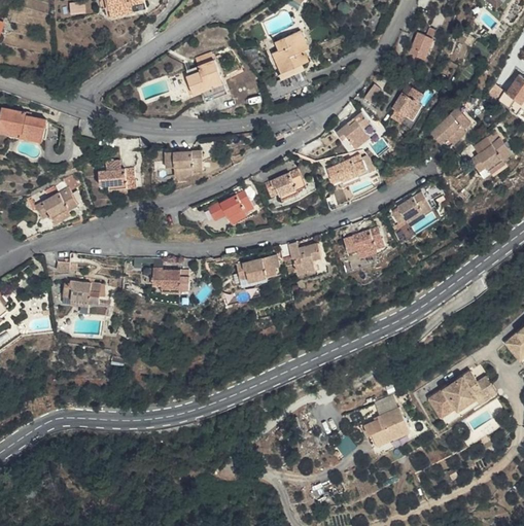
[(106,0),(110,16),(133,10),(131,3),(143,0),(106,0)]
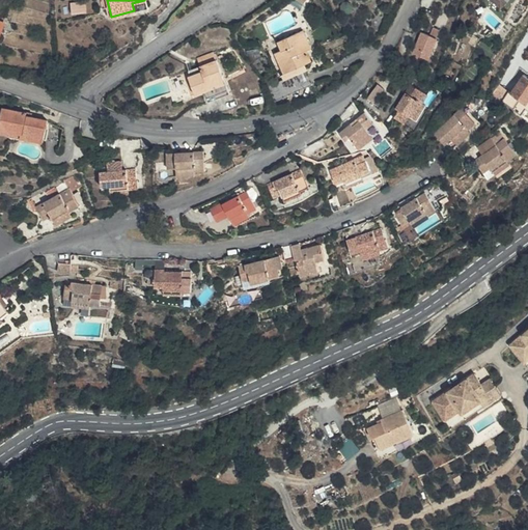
[(84,2),(70,4),(71,15),(85,12),(84,2)]
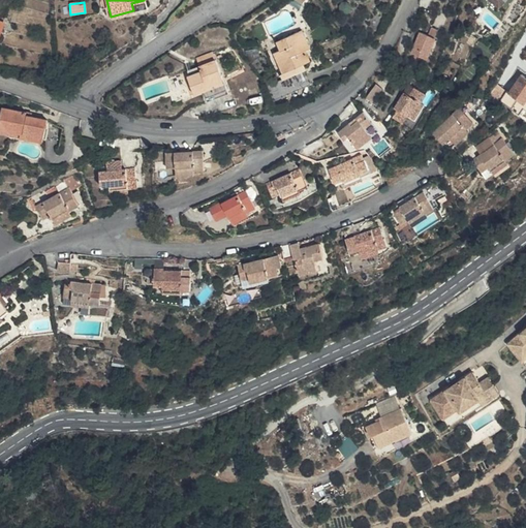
[(314,16),(308,7),(305,13),(309,19),(314,16)]
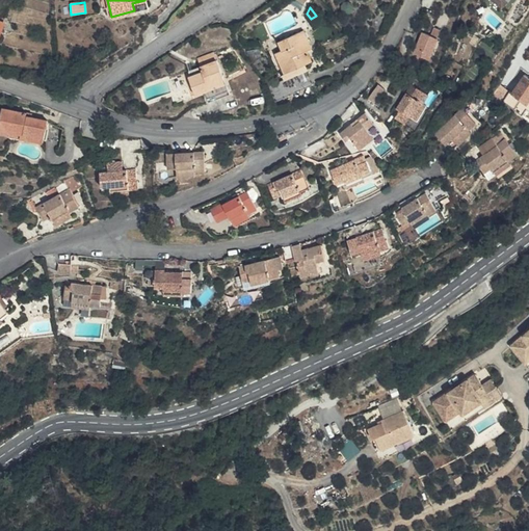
[(274,53),(285,75),(309,64),(303,54),(313,50),(303,30),(280,41),(284,49),(274,53)]
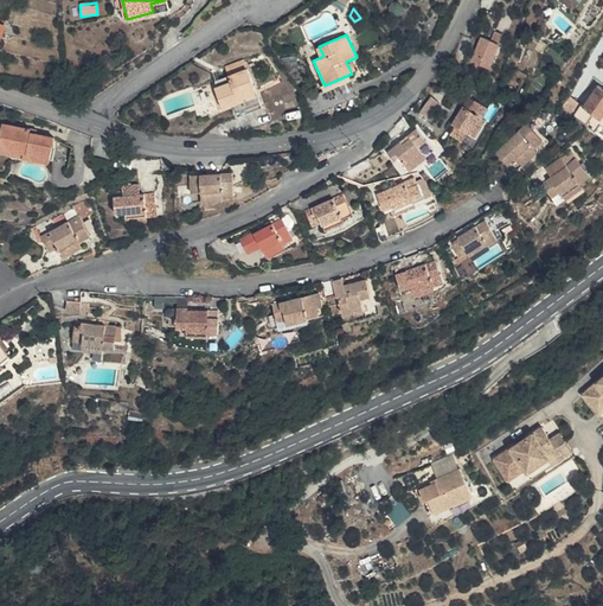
[(479,37),(469,61),(488,68),(498,44),(479,37)]
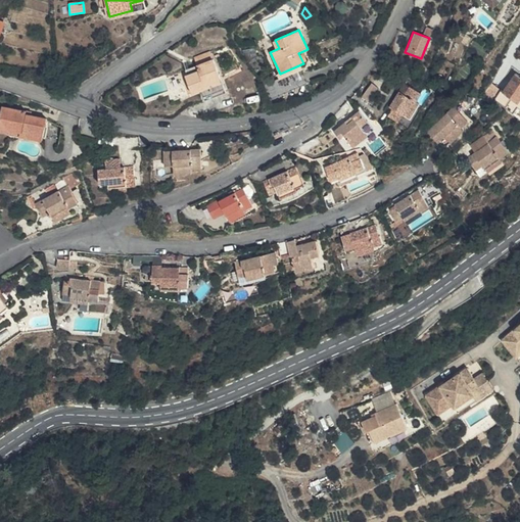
[(184,69),(193,94),(201,91),(203,94),(223,87),(211,59),(184,69)]
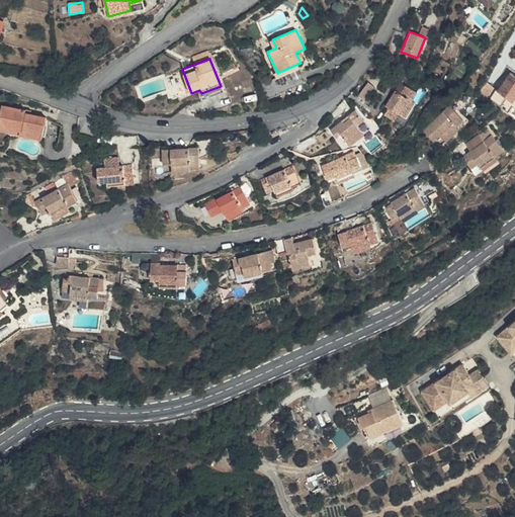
[(514,77),(509,73),(497,91),(512,101),(514,96),(514,77)]
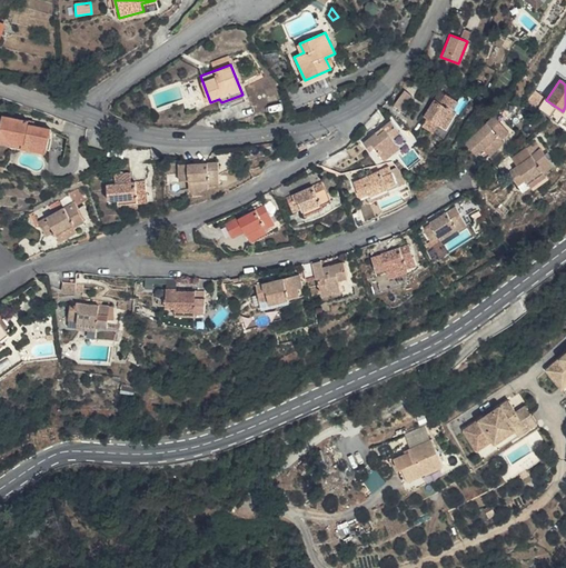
[(438,91),(424,116),(427,118),(423,125),(433,131),(437,123),(445,128),(453,115),(449,111),(455,101),(438,91)]
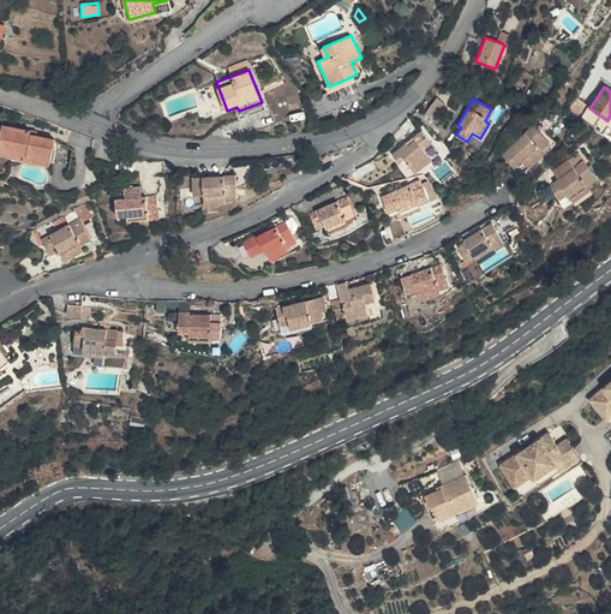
[(264,108),(262,102),(239,111),(241,118),(264,108)]
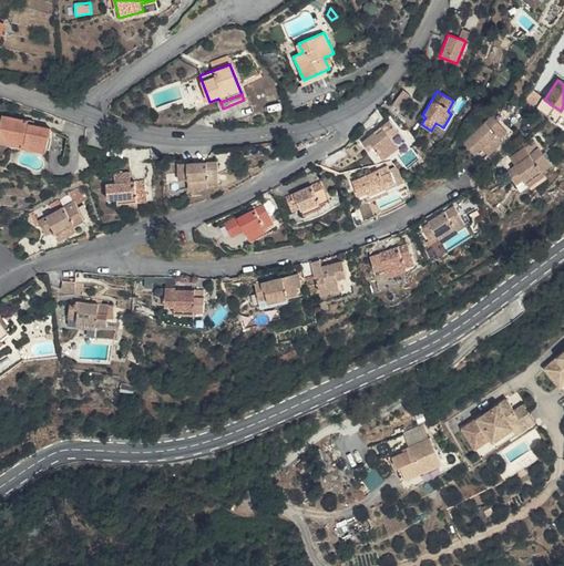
[(395,121),(402,124),(410,109),(402,105),(395,121)]
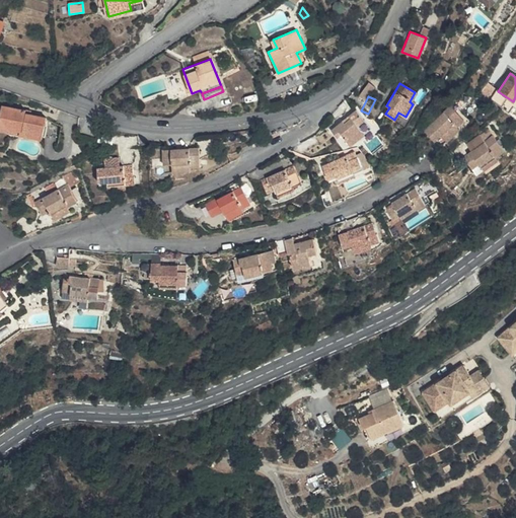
[(22,109),(1,105),(0,111),(0,127),(18,131),(17,135),(41,139),(44,118),(22,114),(22,109)]
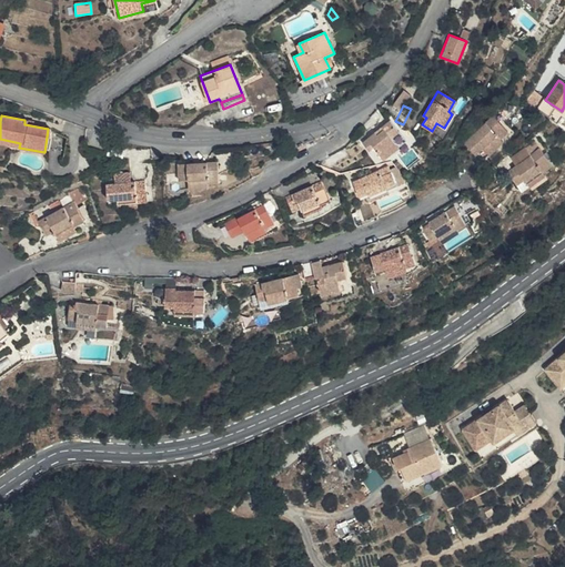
[(363,143),(370,150),(373,147),(383,159),(404,143),(387,122),(381,128),(384,131),(376,137),(375,134),(363,143)]
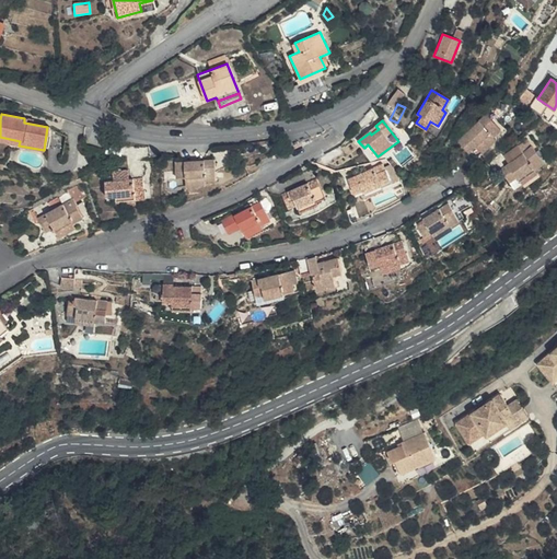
[(477,127),(471,132),(476,139),(461,151),(477,171),(506,147),(490,127),(483,134),(477,127)]
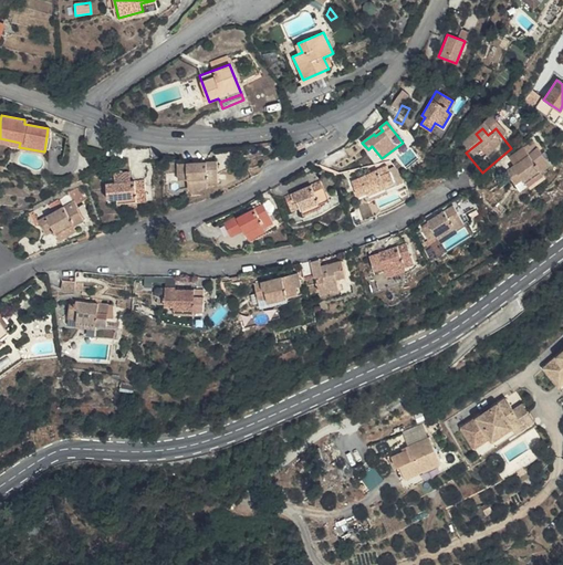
[(292,144),(283,147),(287,153),(294,149),(292,144)]
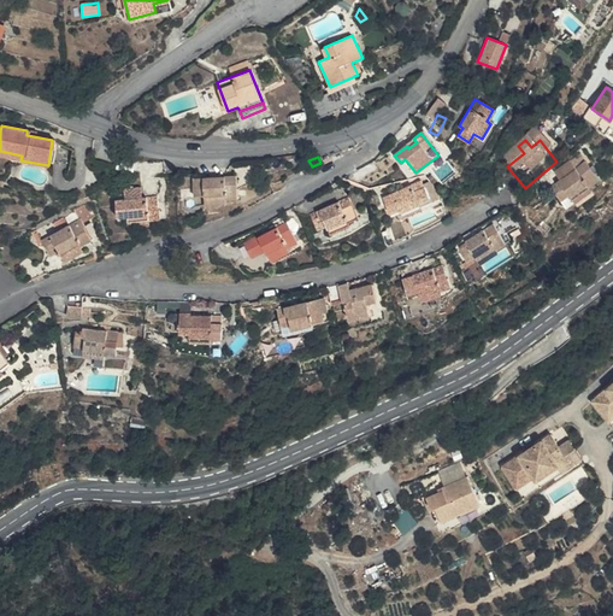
[(585,172),(577,179),(572,172),(556,185),(561,192),(550,199),(563,215),(571,207),(576,215),(593,201),(589,197),(599,189),(585,172)]
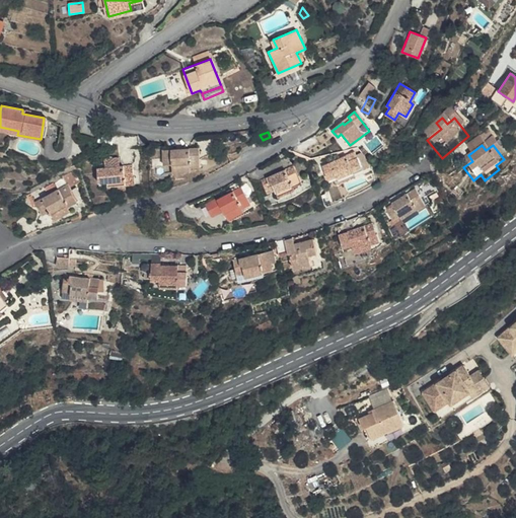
[(160,151),(161,165),(170,165),(171,172),(189,170),(189,167),(198,166),(196,148),(160,151)]
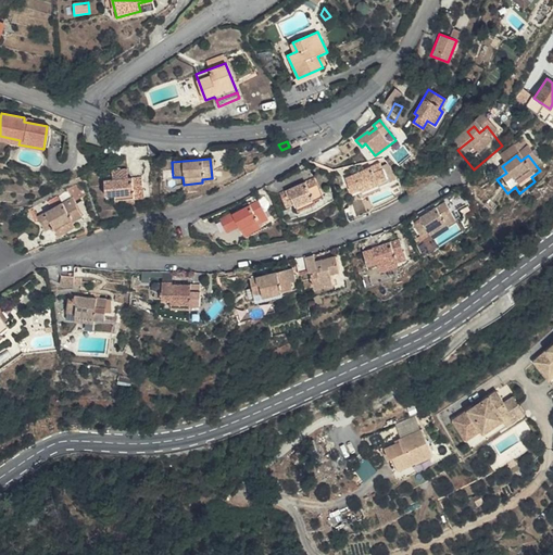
[(343,176),(350,191),(359,187),(362,197),(377,190),(375,185),(385,181),(378,163),(343,176)]
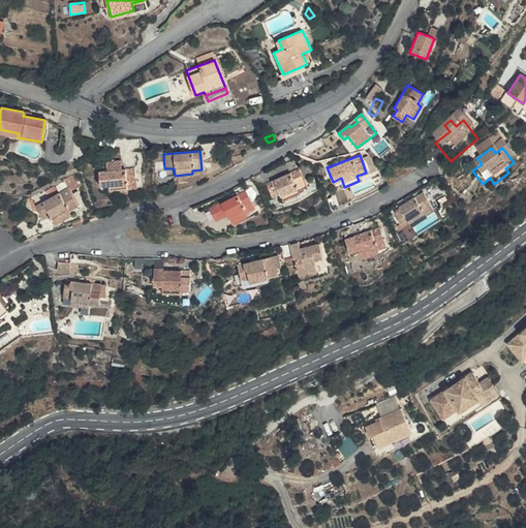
[(104,161),(105,173),(97,173),(98,187),(106,186),(107,196),(126,194),(125,189),(135,188),(134,182),(132,183),(130,168),(120,169),(119,160),(104,161)]
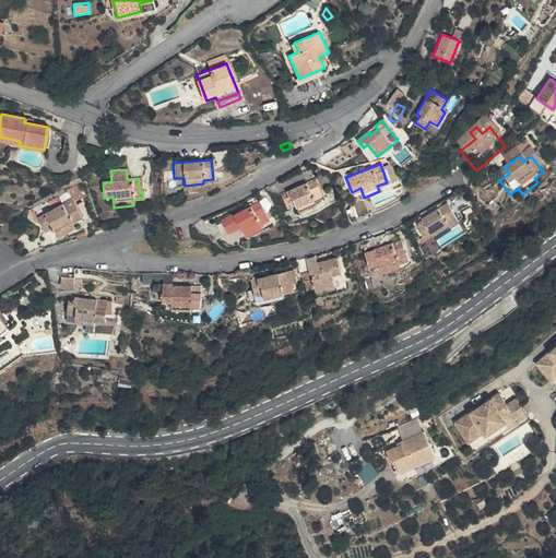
[(284,206),(290,221),(297,217),(300,225),(327,215),(318,191),(284,206)]
